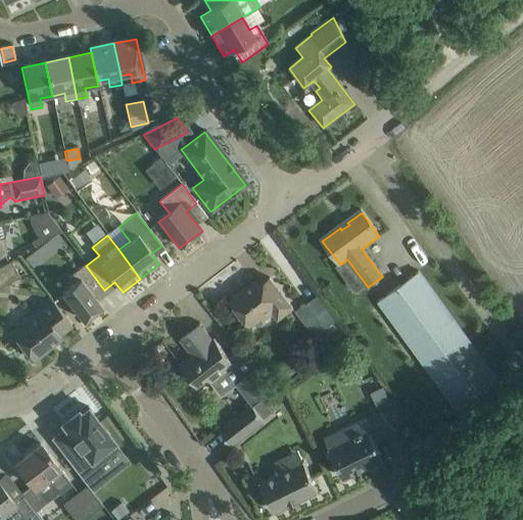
[(43,245),(32,255),(39,265),(50,254),(43,245)]
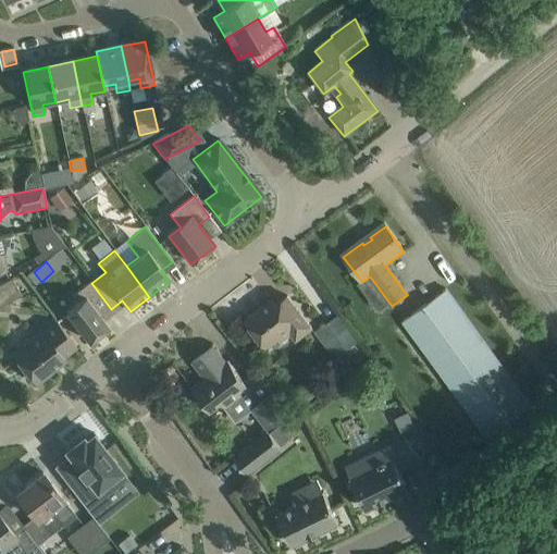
[(12,281),(0,286),(0,308),(21,297),(12,281)]
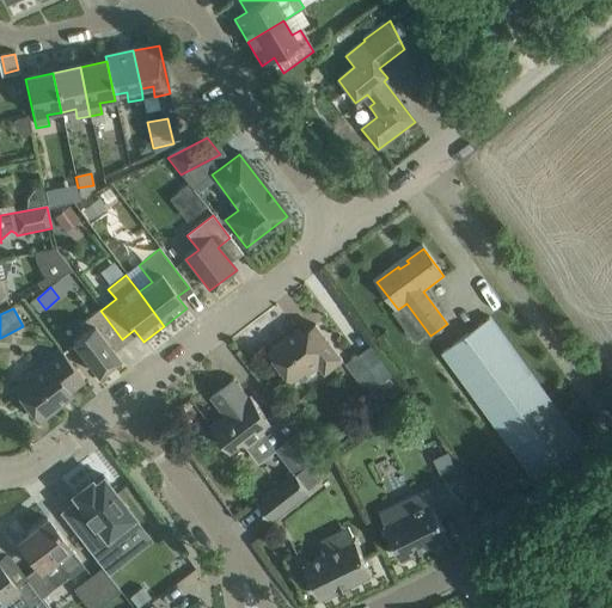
[(122,339),(101,311),(79,326),(85,335),(73,344),(98,376),(120,360),(110,348),(122,339)]
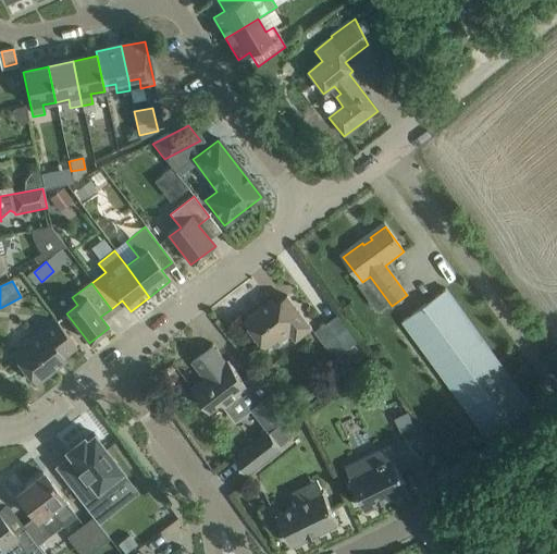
[(447,290),(445,292),(403,322),(487,440),(532,406),(447,290)]
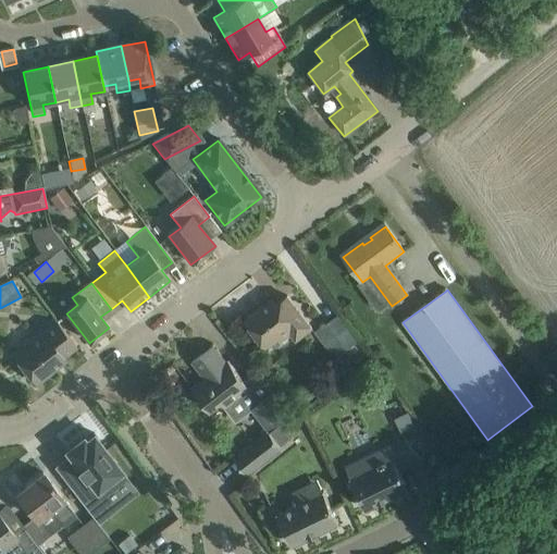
[(312,330),(287,298),(275,307),(272,302),(246,322),(267,349),(280,340),(282,342),(289,335),(295,343),(312,330)]
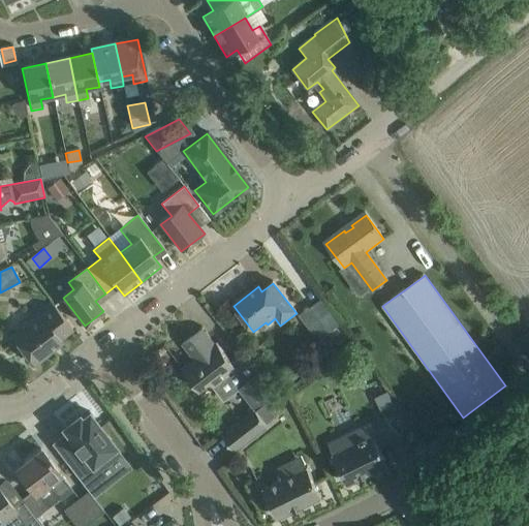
[(72,331),(60,314),(52,304),(41,311),(43,313),(12,337),(34,365),(62,343),(59,341),(72,331)]
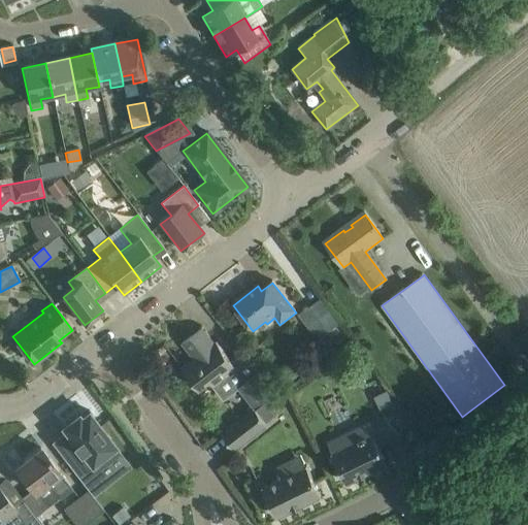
[(195,360),(183,370),(199,391),(209,383),(213,388),(236,369),(217,343),(215,346),(202,329),(183,345),(195,360)]
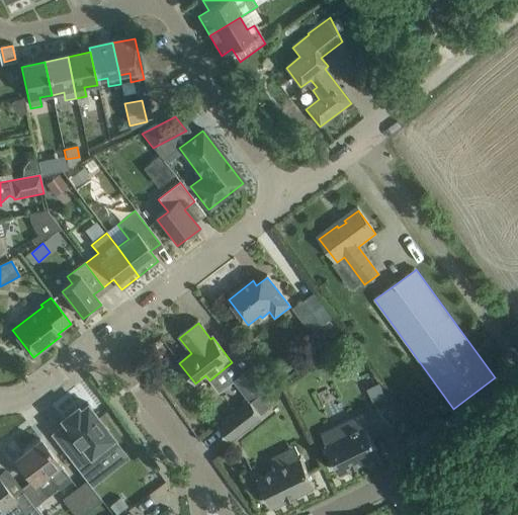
[(306,341),(314,352),(326,343),(318,332),(306,341)]
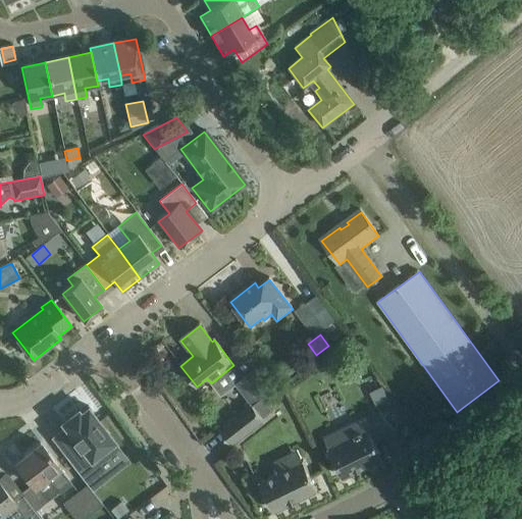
[(251,406),(272,388),(256,368),(235,385),(251,406)]
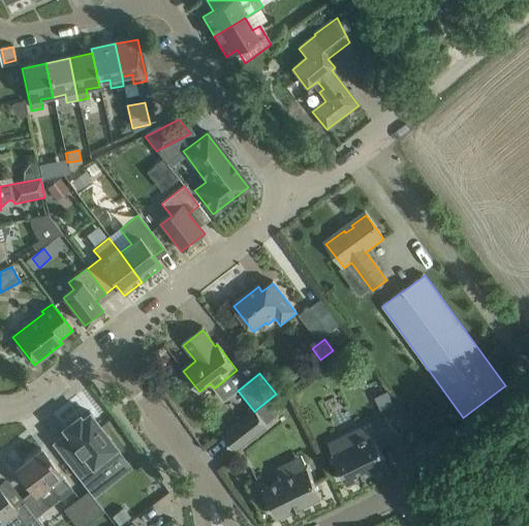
[(268,428),(256,412),(255,411),(222,437),(236,453),(268,428)]
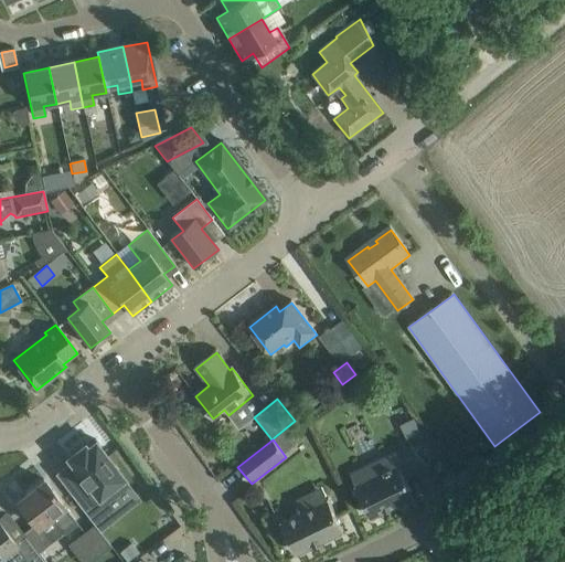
[(130,486),(97,442),(89,448),(86,445),(68,458),(82,476),(80,477),(87,487),(89,486),(91,487),(76,498),(75,497),(74,498),(102,533),(103,532),(102,531),(117,519),(106,505),(130,486)]
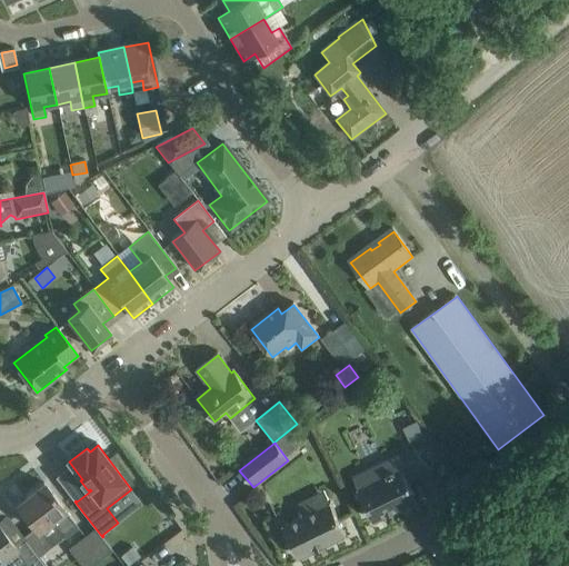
[(429,470),(416,453),(412,449),(352,479),(373,523),(418,502),(407,480),(429,470)]
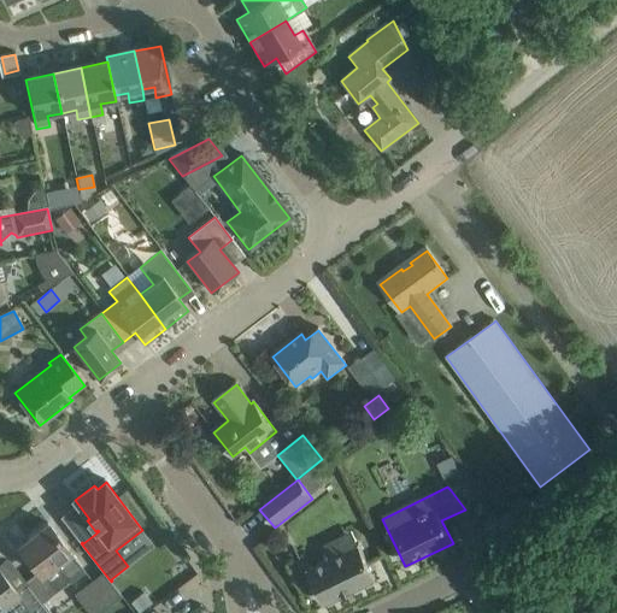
[(84,572),(62,543),(47,524),(18,547),(40,576),(56,565),(70,584),(84,572)]
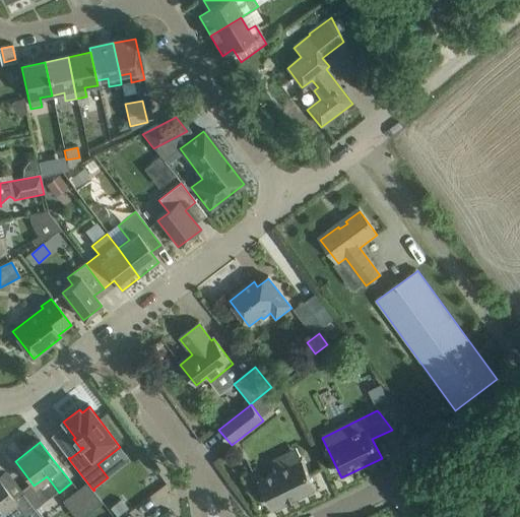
[(303,460),(258,481),(272,511),(316,490),(303,460)]
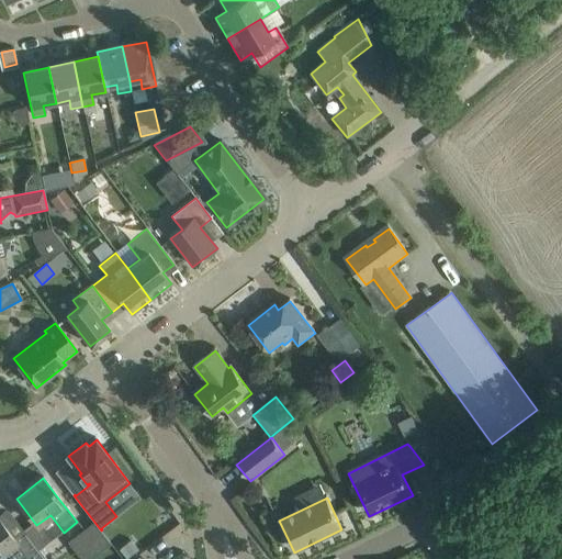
[(19,558),(23,556),(25,558),(44,558),(23,532),(12,538),(0,522),(0,558),(19,558)]
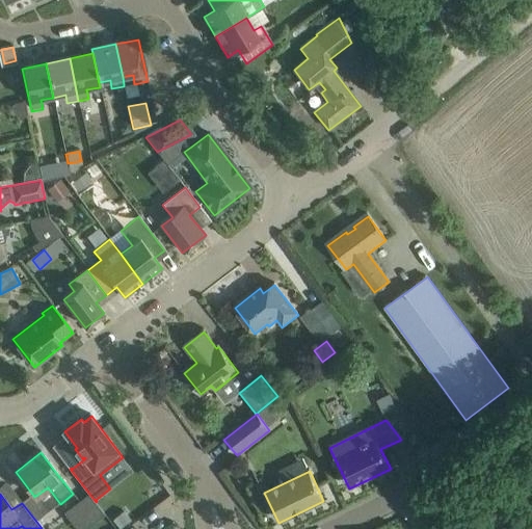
[(89,497),(64,516),(74,528),(87,528),(104,516),(89,497)]
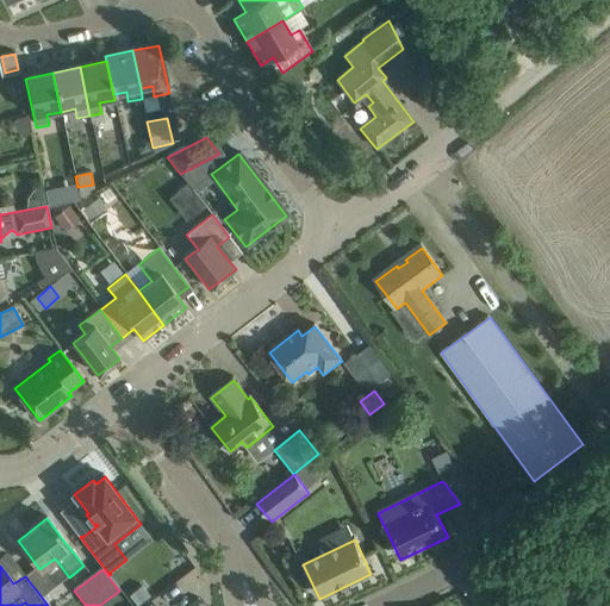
[(142,587),(129,597),(135,605),(141,605),(149,598),(142,587)]
